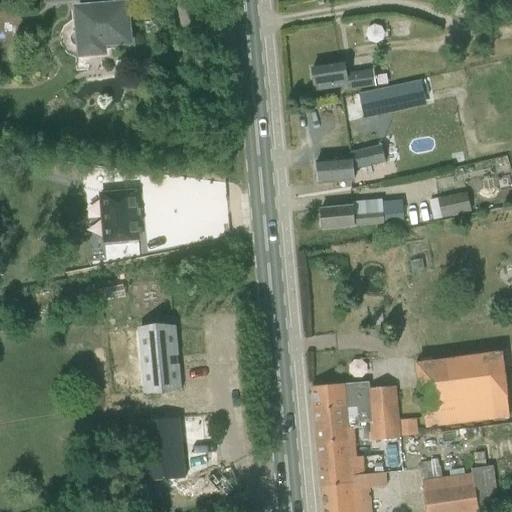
[(89,10),(78,11),(72,12),(74,31),(73,31),(71,33),(69,38),(70,44),(73,47),(76,48),(76,54),(101,52),(100,43),(126,41),(123,7),(103,9),(103,5),(89,6),(89,10)]
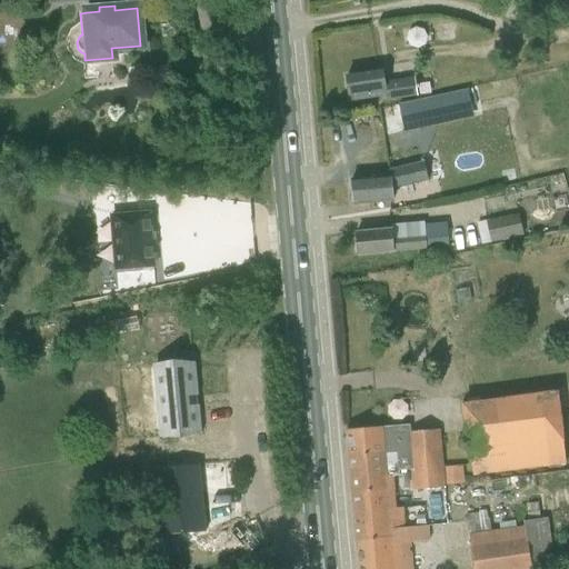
[(77,68),(81,82),(99,77),(95,62),(77,68)]
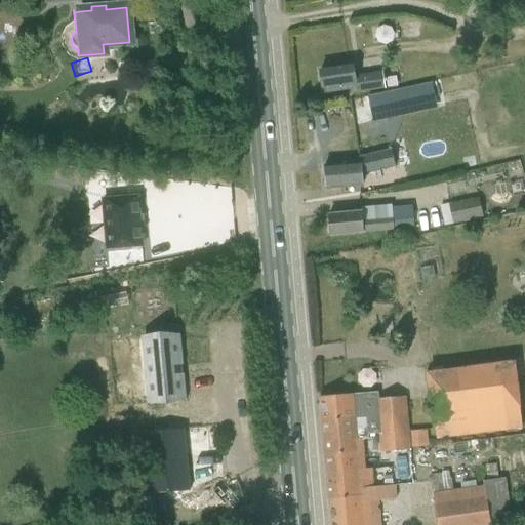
[(352,67),(339,68),(319,71),(322,87),(326,87),(327,92),(355,88),(355,92),(363,91),(385,88),(382,73),(353,77),(352,67)]
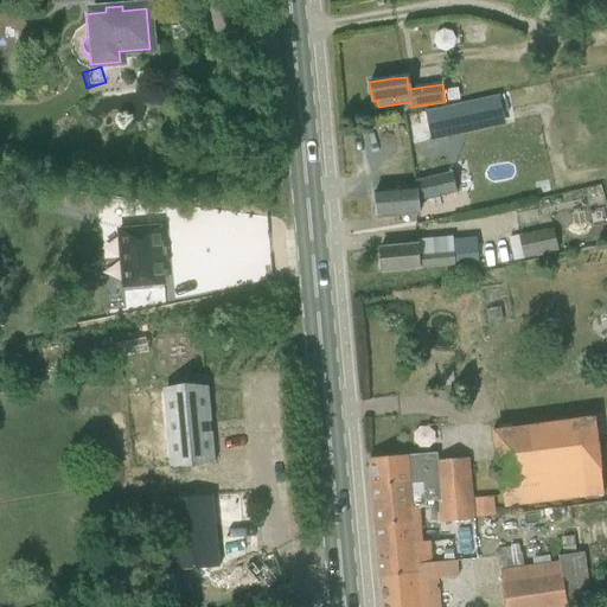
[(430,141),(448,136),(442,109),(425,113),(430,141)]
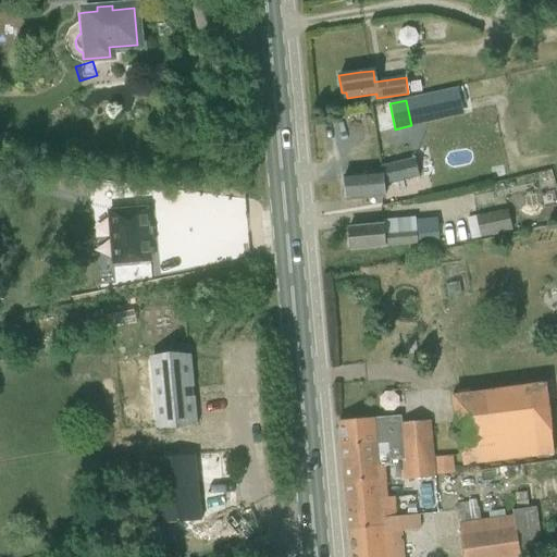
[(381,186),(419,177),(419,176),(429,175),(424,163),(417,164),(415,158),(374,165),(375,173),(364,174),(344,176),(346,201),(368,199),(378,198),(376,187),(381,186)]
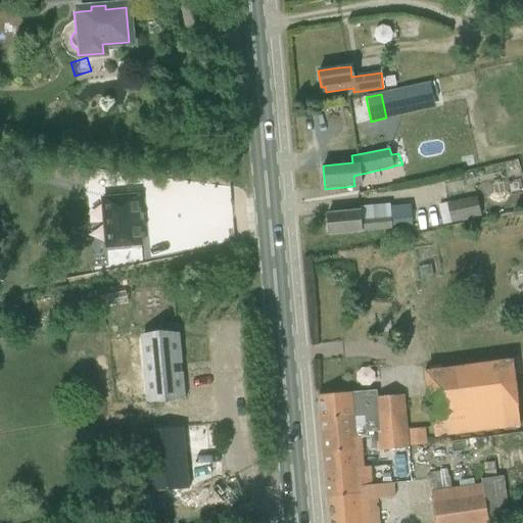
[(455,160),(458,172),(469,170),(467,158),(455,160)]
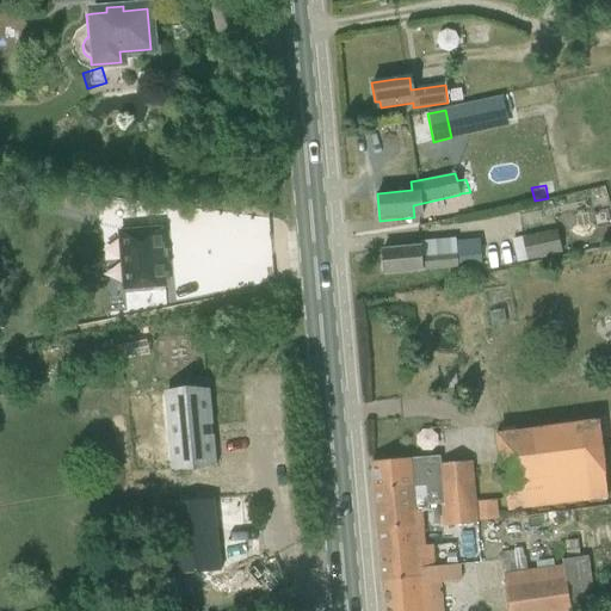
[(610,215),(608,199),(575,208),(586,250),(610,242),(610,215)]
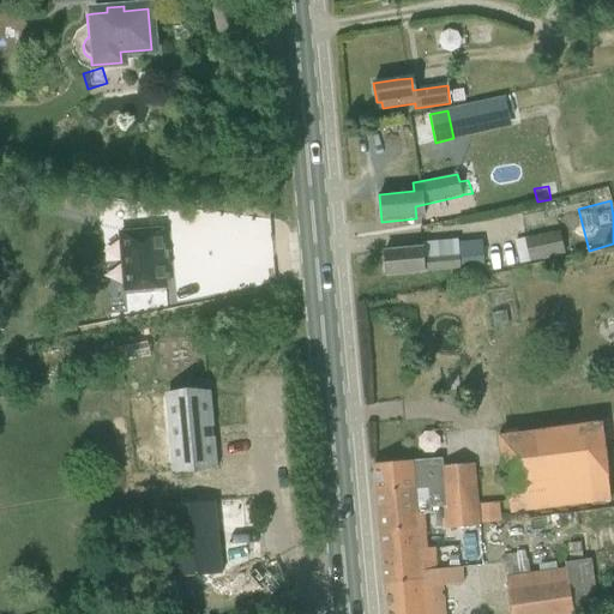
[(563,256),(558,236),(557,229),(523,238),(529,264),(563,256)]
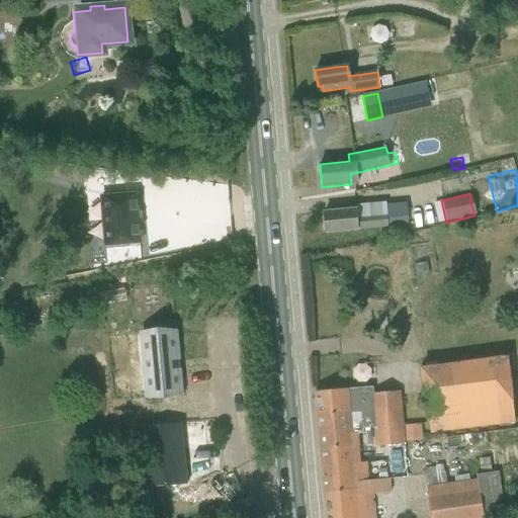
[(135,194),(101,197),(105,246),(140,243),(135,194)]
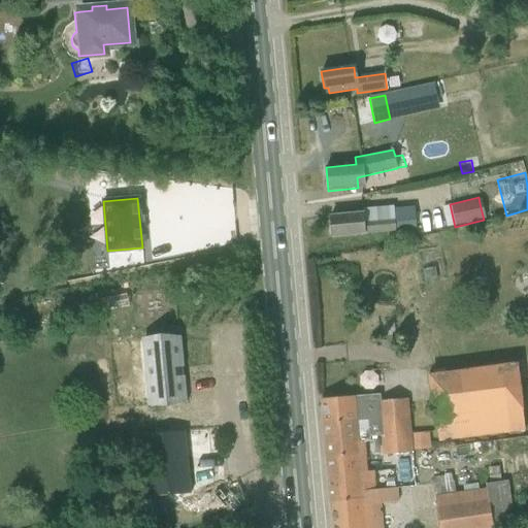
[(360,213),(351,215),(330,216),(332,237),(394,232),(416,229),(413,212),(393,215),(393,218),(360,221),(360,213)]
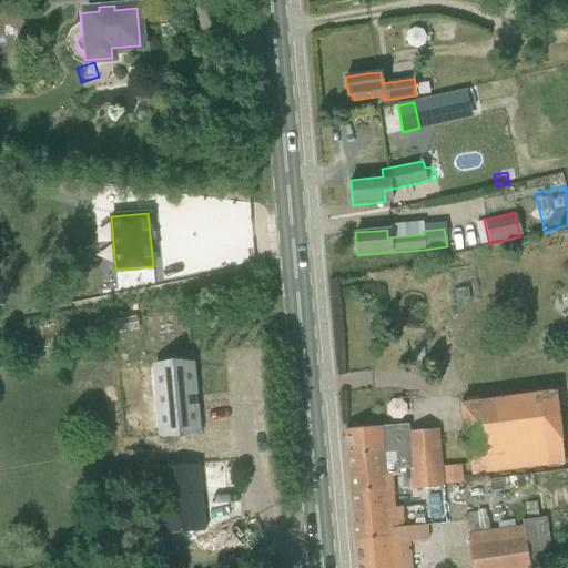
[(454,290),(455,303),(468,301),(467,287),(454,290)]
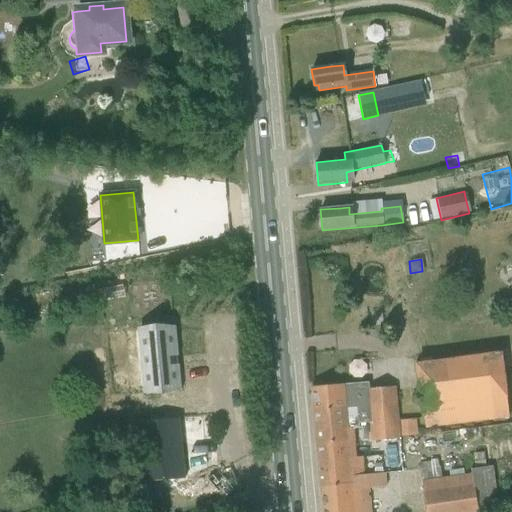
[(144,390),(181,387),(175,329),(138,332),(144,390)]
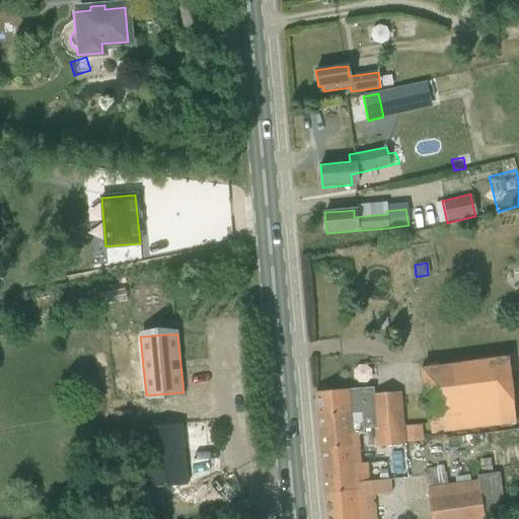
[(431,434),(513,427),(506,362),(419,372),(431,434)]
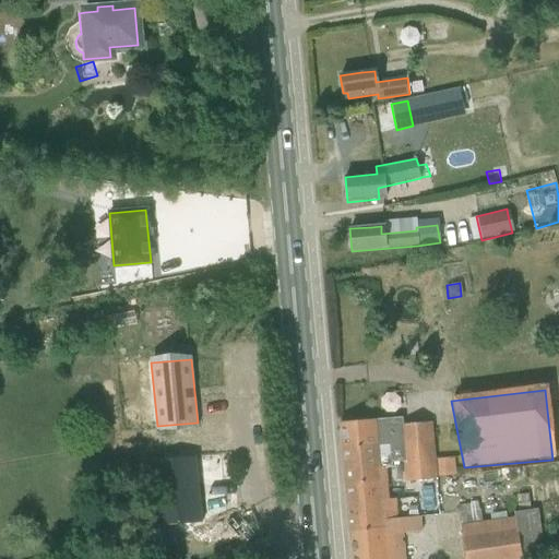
[(402,418),(340,424),(342,450),(391,445),(392,466),(404,464),(435,462),(432,424),(406,426),(402,426),(402,418)]
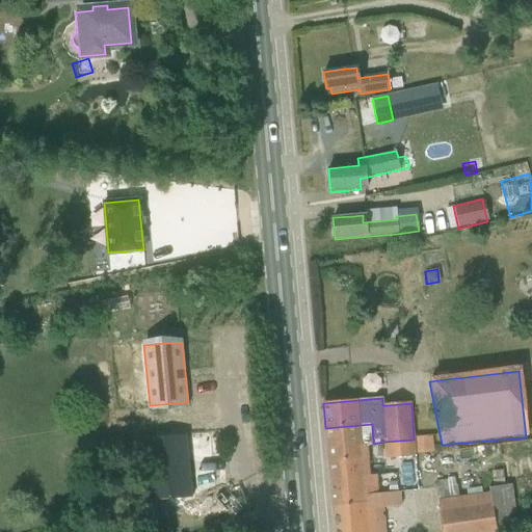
[(372,424),(325,428),(331,505),(365,503),(364,495),(378,494),(373,444),(372,424)]
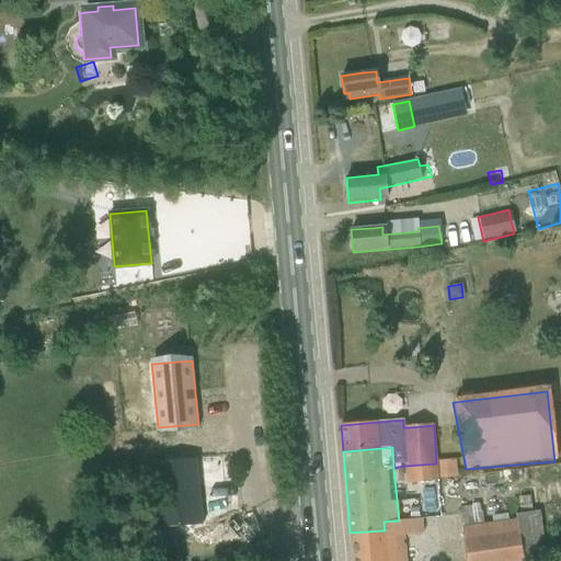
[(146,485),(152,484),(157,528),(157,529),(202,525),(195,458),(142,464),(145,485),(146,485)]
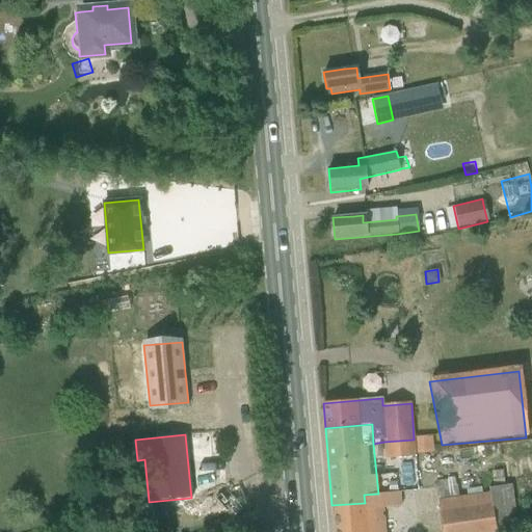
[(414,440),(415,454),(433,453),(432,439),(414,440)]
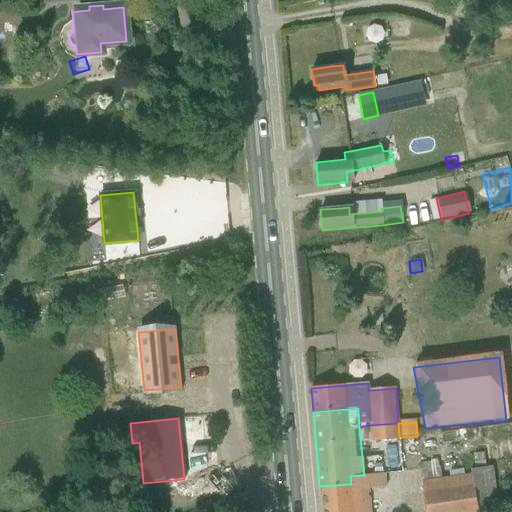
[(398,423),(370,425),(372,458),(400,455),(399,437),(398,423)]
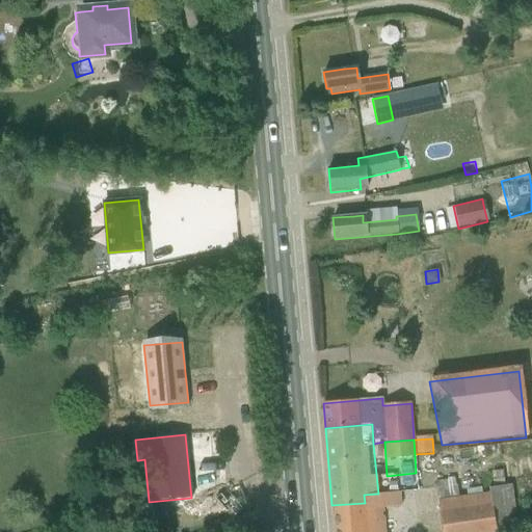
[(517,531),(510,484),(488,487),(488,491),(436,499),(441,531),(517,531)]
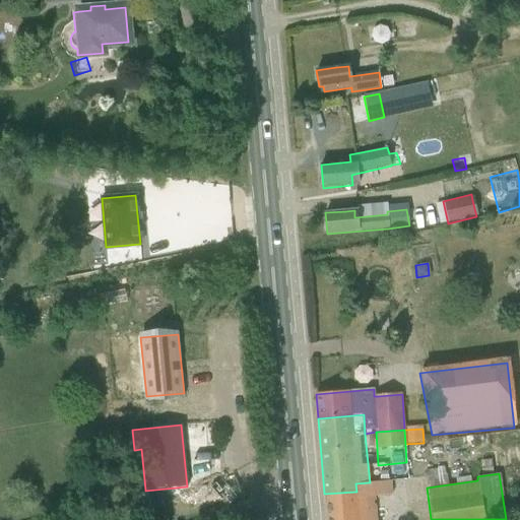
[(375,519),(373,495),(390,494),(389,480),(372,482),(370,482),(361,483),(355,483),(356,492),(324,494),(326,519),(375,519)]
